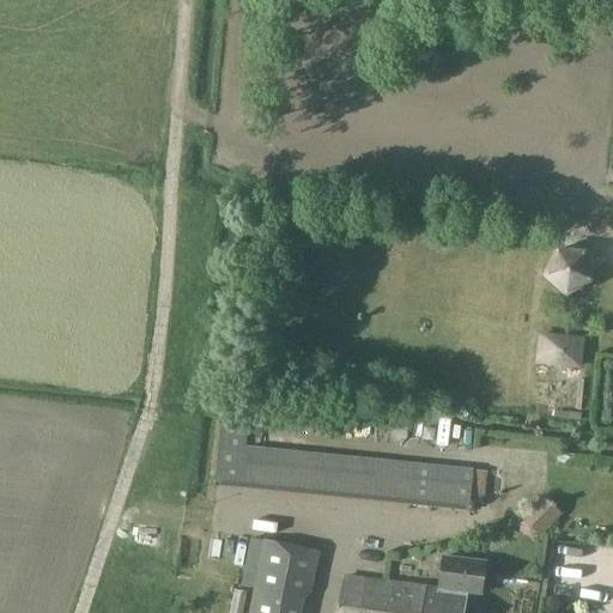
[(536,334),(535,362),(583,365),(584,339),(536,334)]
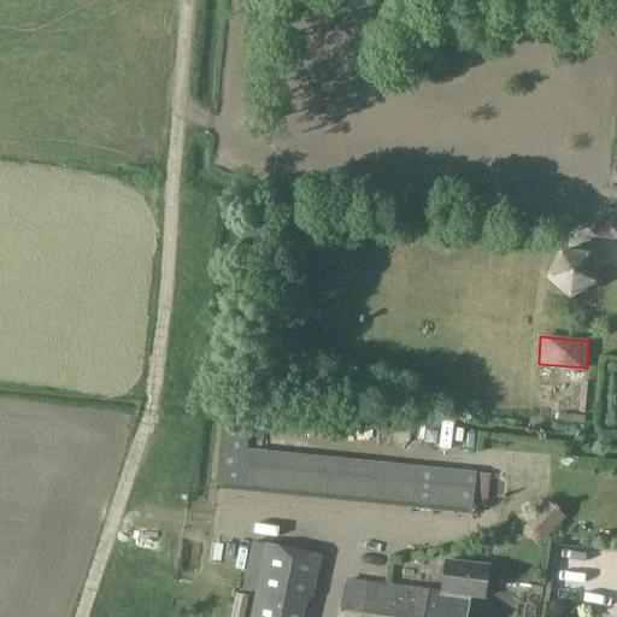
[(216,489),(471,515),(472,507),(486,509),(489,475),(475,474),(475,472),(247,450),(251,415),(222,411),(216,489)]
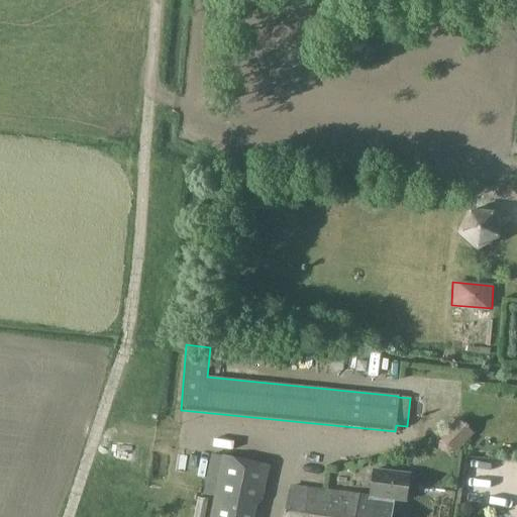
[(457,419),(446,431),(461,445),(474,433),(457,419)]
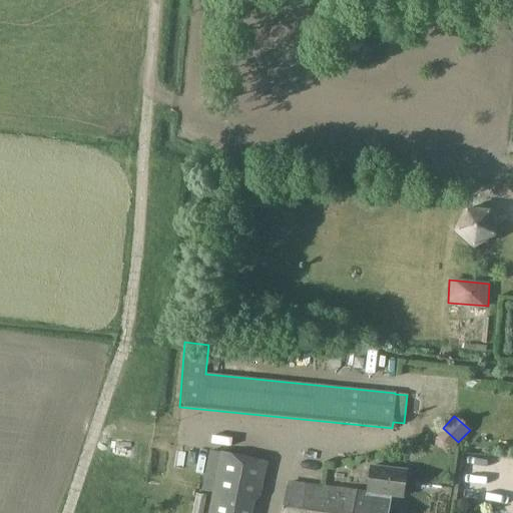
[(209,450),(201,491),(212,492),(208,512),(251,512),(254,503),(260,497),(267,462),(209,450)]
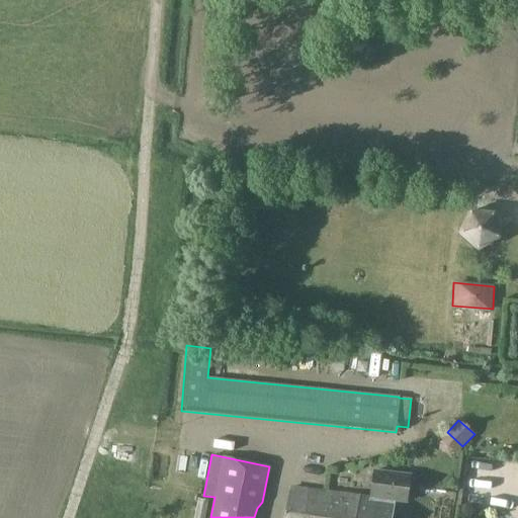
[(390,517),(393,501),(403,503),(407,476),(371,471),(367,501),(356,499),(352,517),(390,517)]
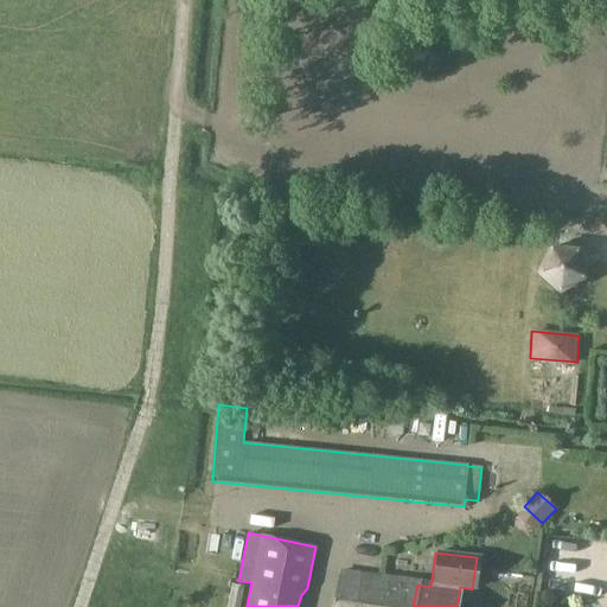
[(332,606),(413,606),(417,585),(416,585),(417,582),(338,573),(332,606)]
